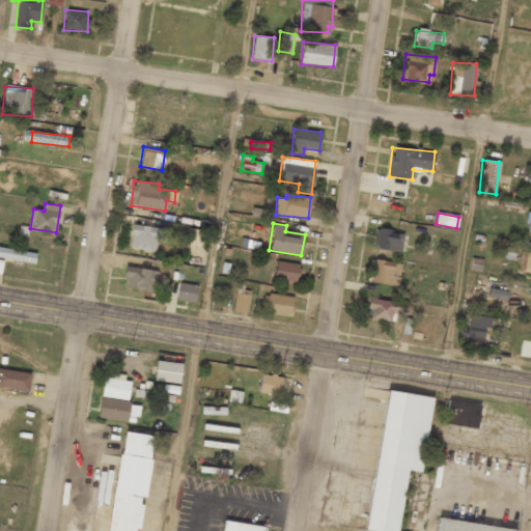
[(158,251),(160,227),(132,225),(130,248),(158,251)]
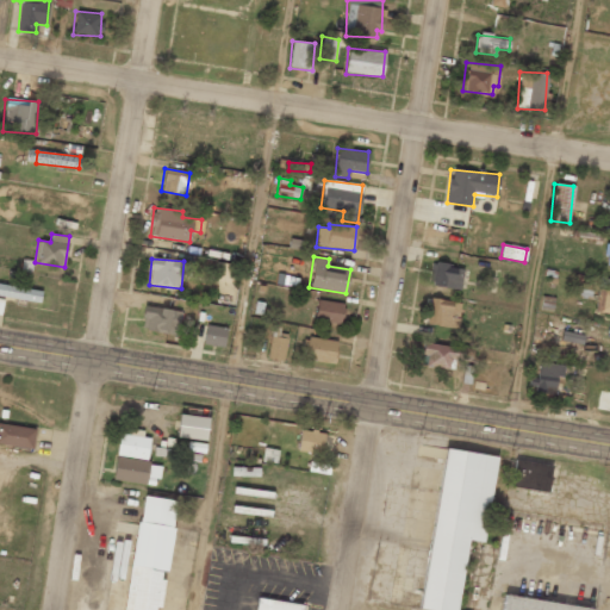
[(235,265),(217,261),(212,280),(231,284),(235,265)]
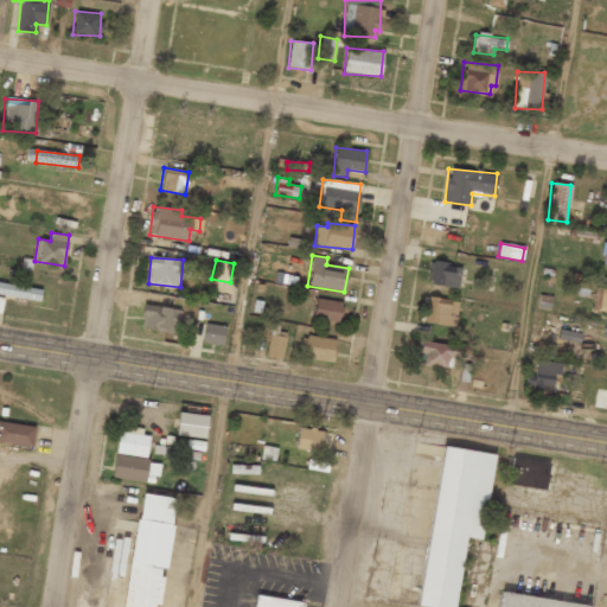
[(460,266),(429,262),(426,283),(458,288),(460,266)]
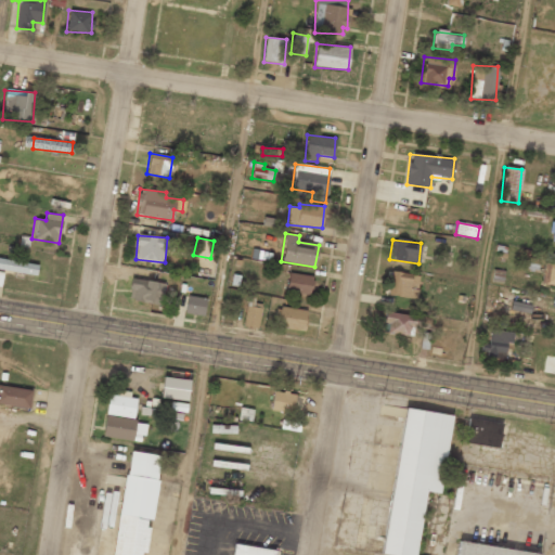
[(36,275),(38,265),(0,258),(0,282),(3,283),(5,271),(36,275)]
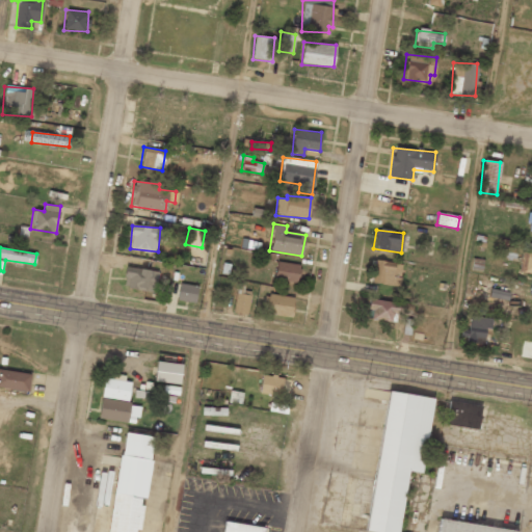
[(531,273),(531,254),(521,253),(519,272),(531,273)]
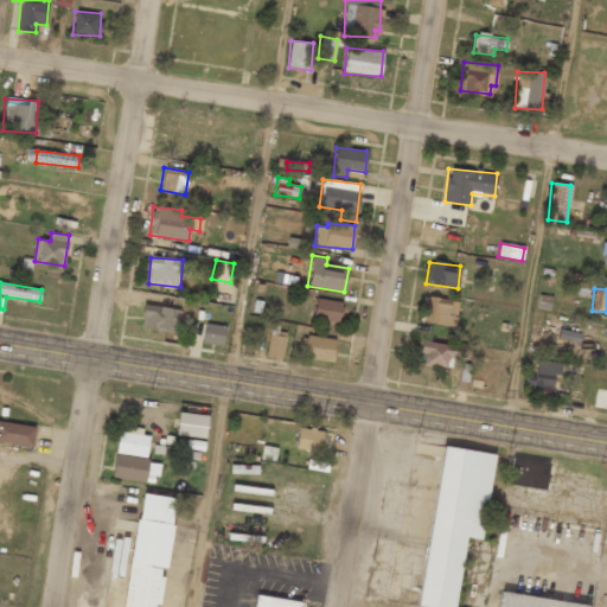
[(459,301),(428,295),(423,321),(454,327),(459,301)]
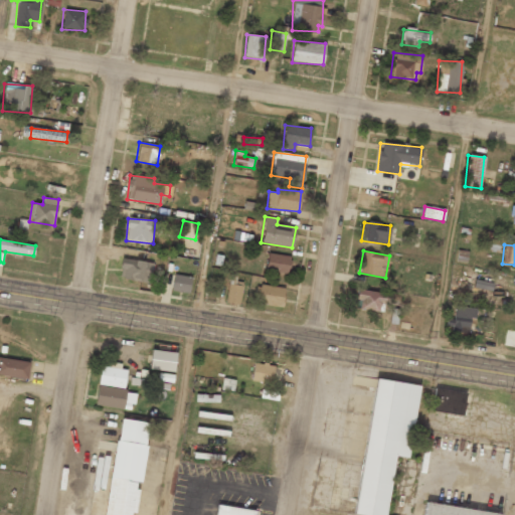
[(291,256),(268,252),(266,270),(288,274),(291,256)]
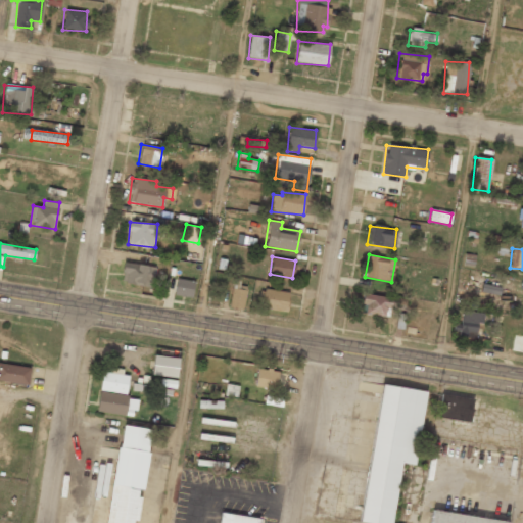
[(122,284),(153,286),(154,266),(123,264),(122,284)]
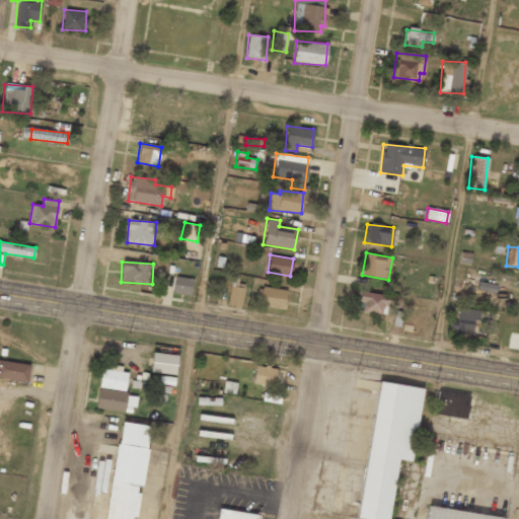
[(173,293),(191,295),(193,279),(175,277),(173,293)]
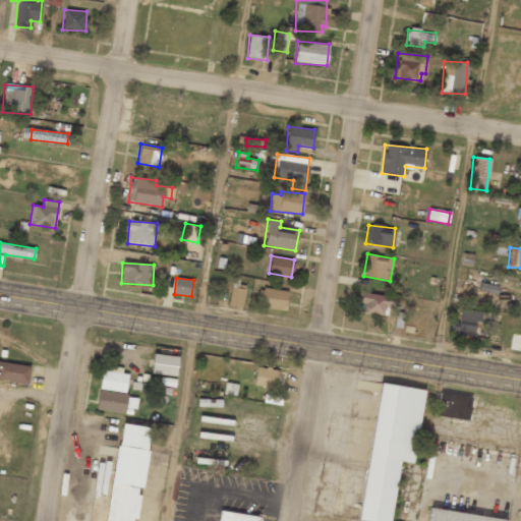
[(232,281),(229,306),(243,307),(246,283),(232,281)]
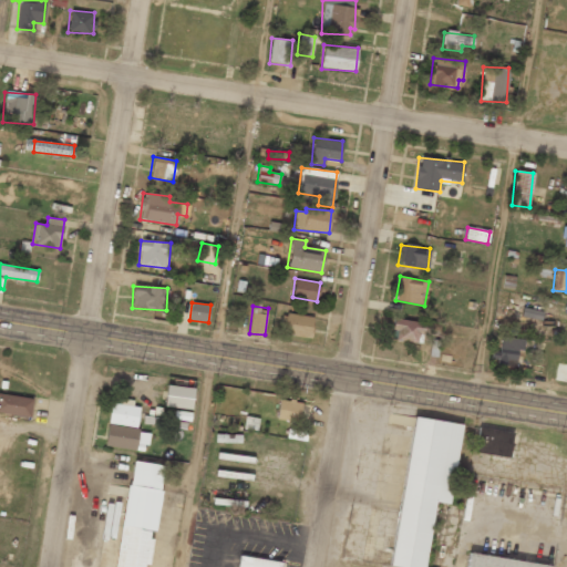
[(543,311),(523,307),(521,316),(540,320),(543,311)]
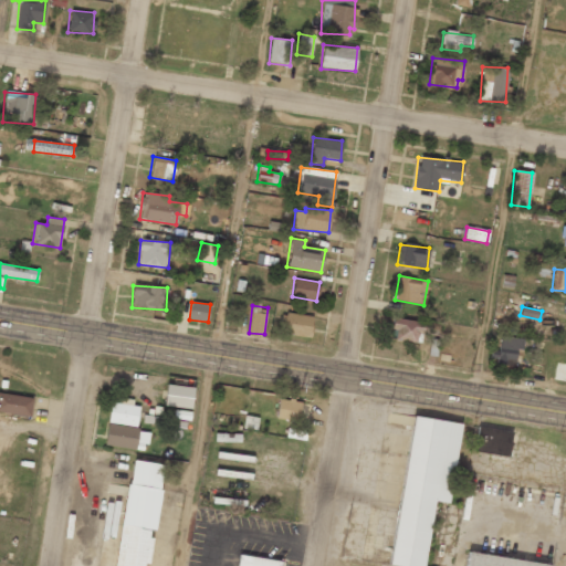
[(283,313),(281,334),(311,337),(313,316),(283,313)]
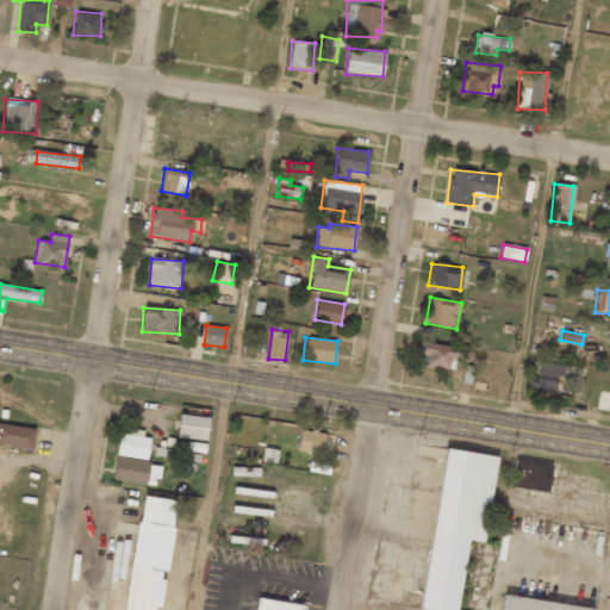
[(454,346),(422,344),(421,366),(453,367),(454,346)]
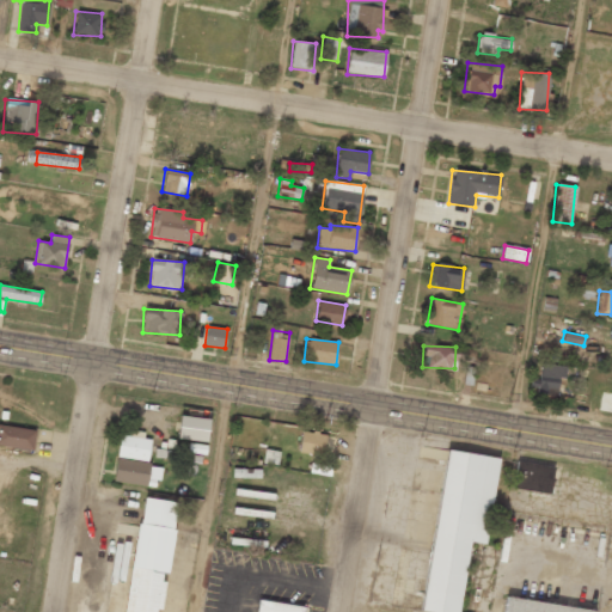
[(561,396),(564,366),(540,363),(537,393),(561,396)]
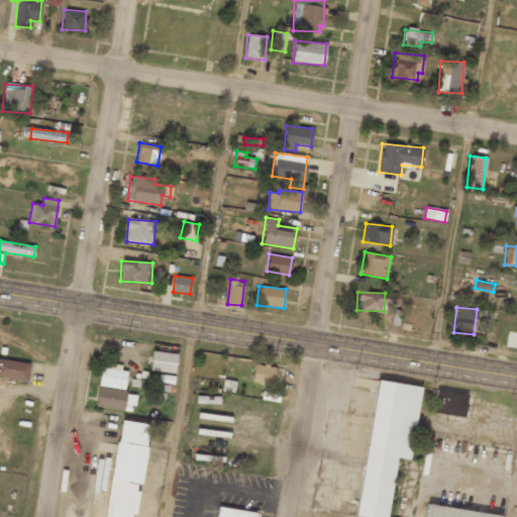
[(177,353),(151,351),(149,371),(175,373),(177,353)]
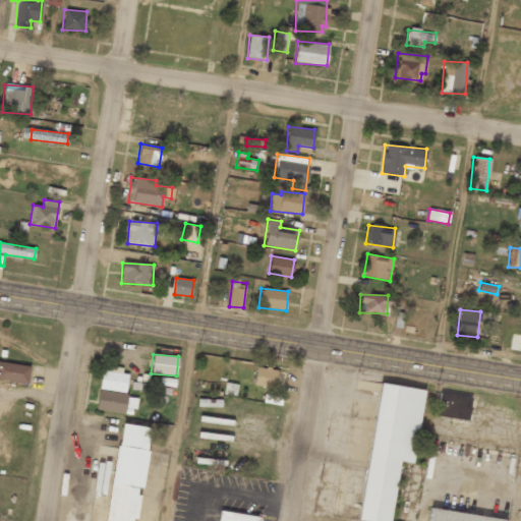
[(0,380),(29,383),(31,365),(0,361),(0,380)]
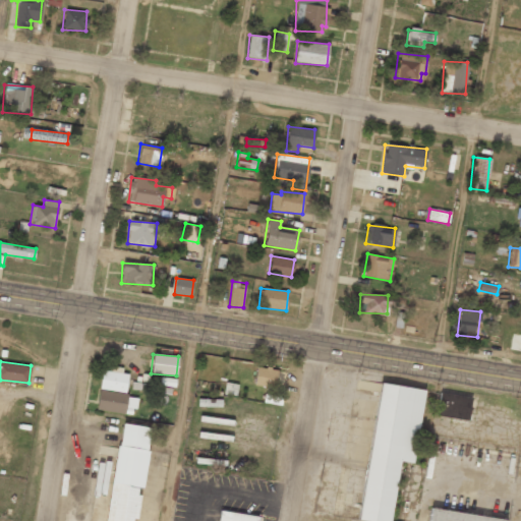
[(133,416),(136,399),(125,397),(128,375),(103,370),(96,410),(133,416)]
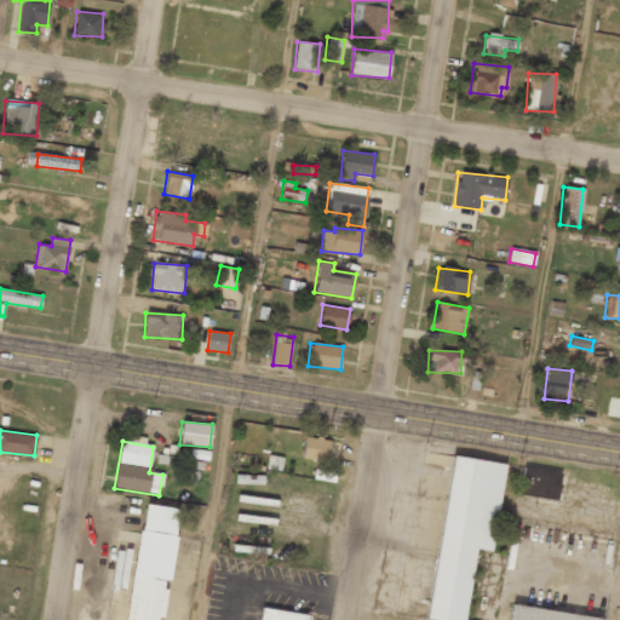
[(428,619),(464,619),(476,551),(493,554),(507,466),(453,458),(428,619)]
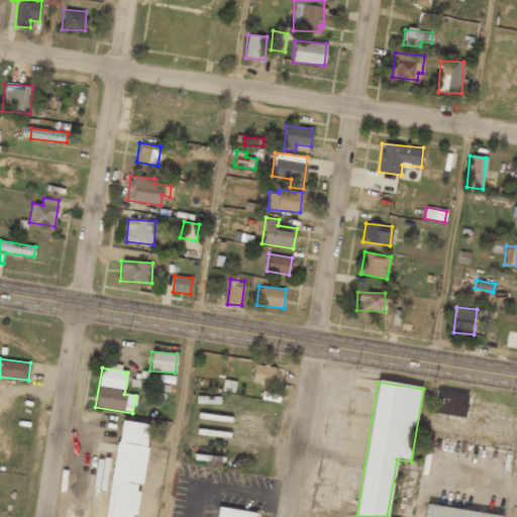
[(432,413),(464,417),(468,394),(434,390),(432,413)]
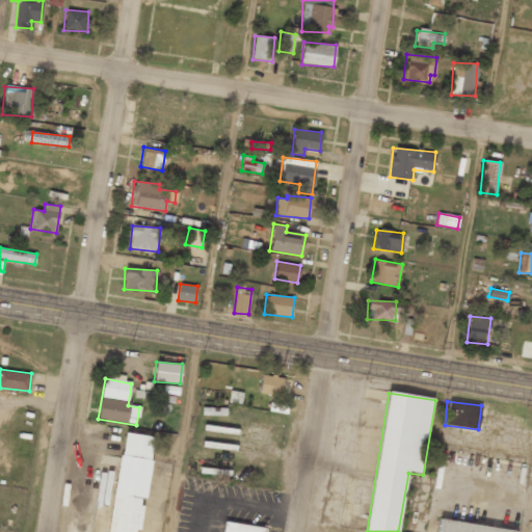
[(108,531),(140,531),(155,439),(124,433),(108,531)]
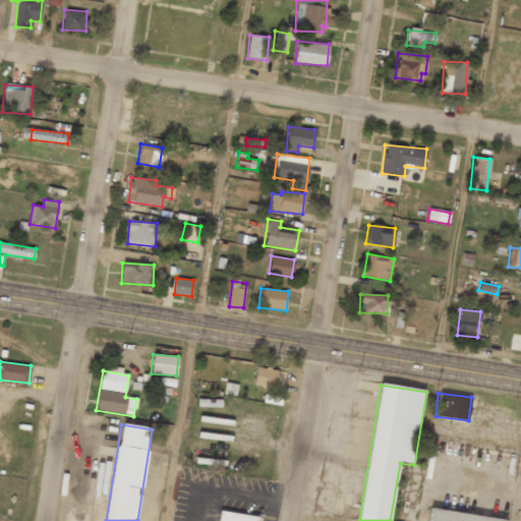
[(429,510),(427,520),(507,520),(508,520),(429,510)]
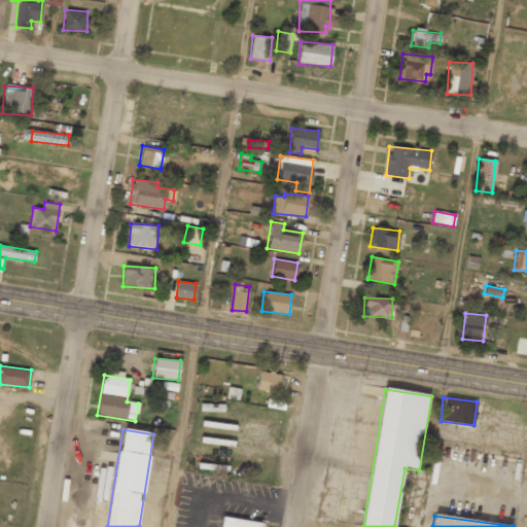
[(262,526),(264,523),(222,517),(220,526),(262,526)]
